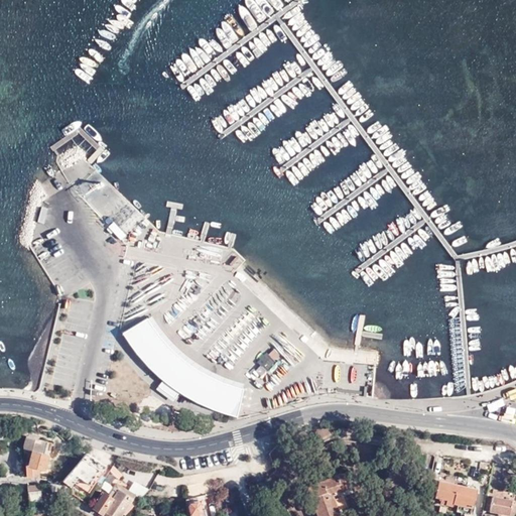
[(63,172),(72,183),(79,178),(71,167),(63,172)]
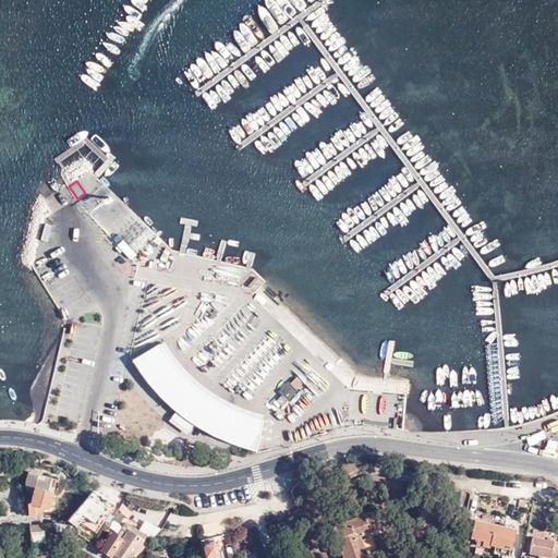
[(128,261),(136,255),(125,239),(117,244),(128,261)]
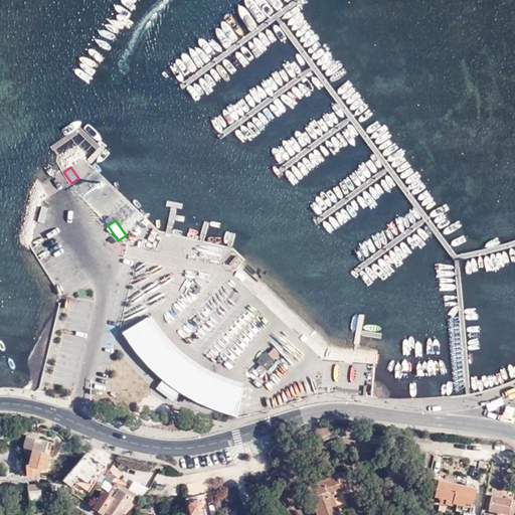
[(151,314),(147,316),(162,337),(171,347),(181,357),(201,370),(213,377),(228,383),(242,387),(244,382),(231,378),(217,373),(206,367),(187,355),(175,344),(169,338),(161,328),(156,320),(151,314)]
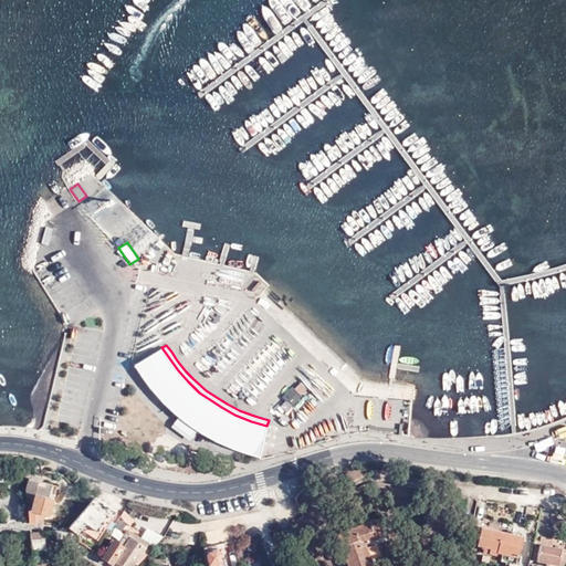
[(179,416),(174,423),(191,437),(197,429),(212,439),(236,449),(260,457),(268,426),(266,426),(251,421),(234,415),(221,407),(199,392),(188,381),(178,370),(161,347),(160,346),(134,364),(145,379),(159,397),(171,409),(179,416)]
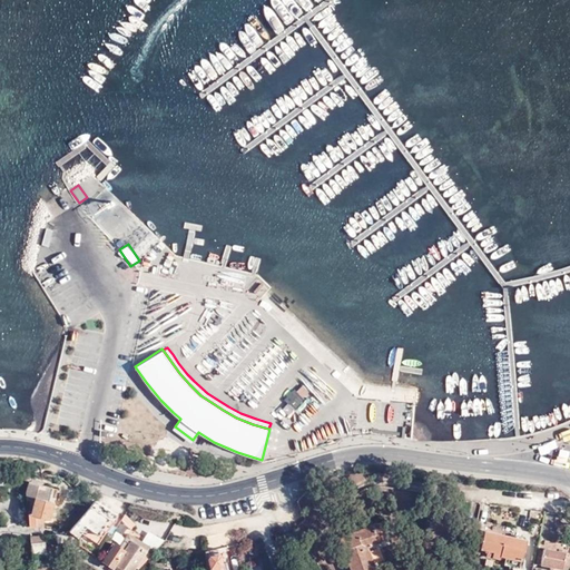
[(304,397),(310,391),(301,384),(295,391),(304,397)]
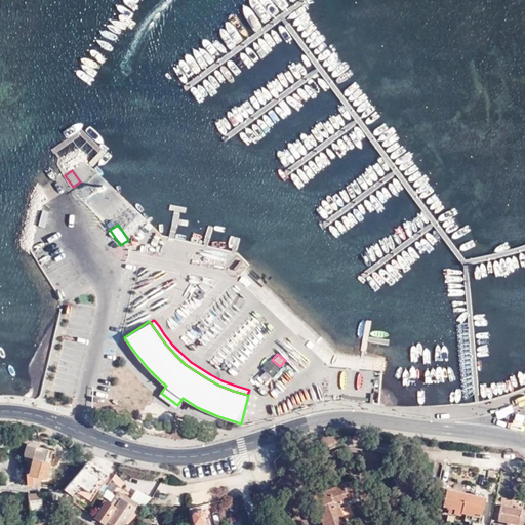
[(268,380),(279,368),(270,359),(257,371),(268,380)]
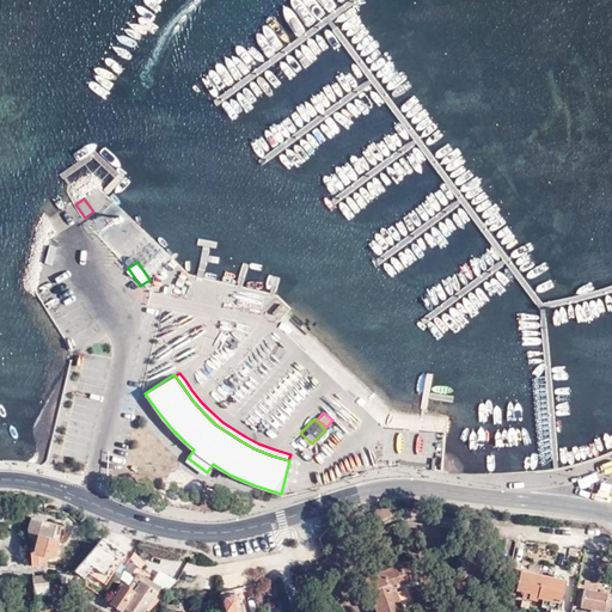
[(207,472),(188,458),(185,460),(204,476),(207,472)]
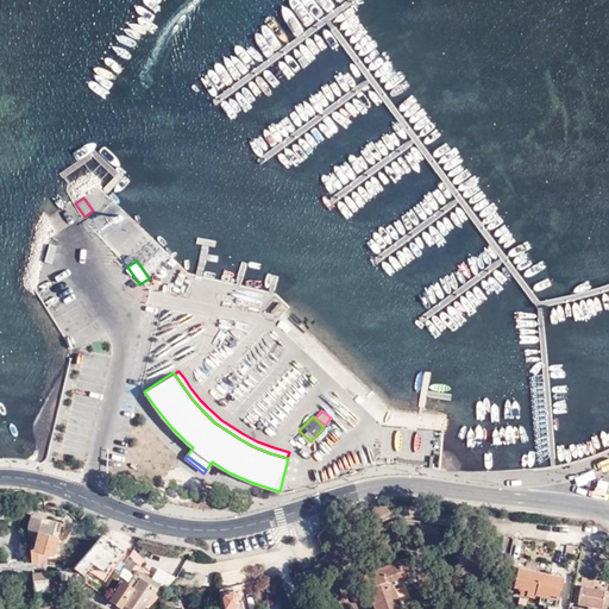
[(29,547),(30,562),(45,562),(48,552),(52,553),(57,535),(51,534),(52,528),(58,529),(61,521),(30,514),(27,525),(27,533),(32,534),(31,540),(35,540),(32,548),(29,547)]
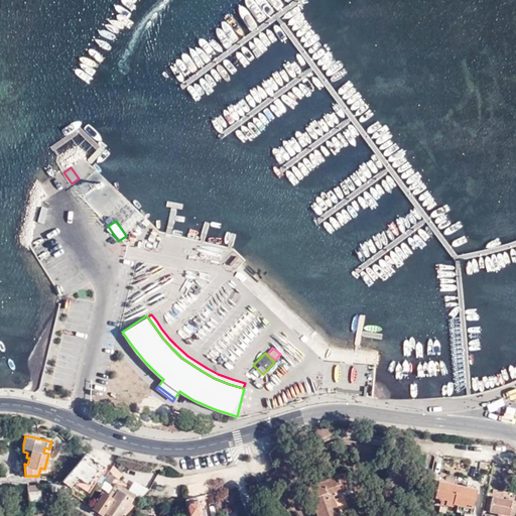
[(56,447),(65,454),(73,445),(65,439),(56,447)]
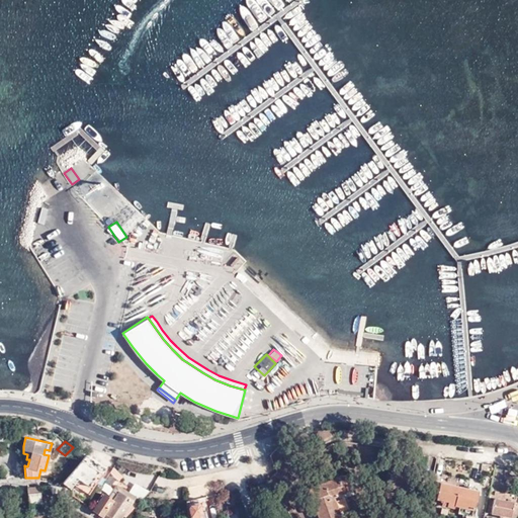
[(85,454),(64,482),(70,487),(73,483),(89,493),(93,487),(90,484),(92,480),(96,482),(106,466),(85,454)]
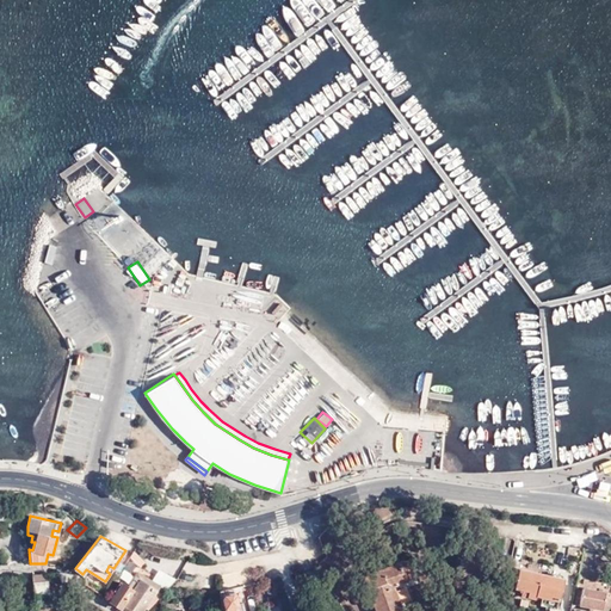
[(403,575),(400,566),(399,562),(364,575),(376,608),(382,610),(387,609),(401,604),(393,585),(405,580),(403,575)]
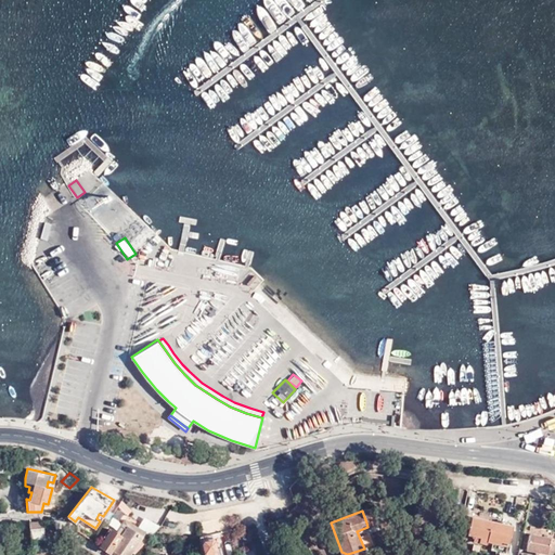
[(372,511),(363,514),(366,523),(374,520),(372,511)]
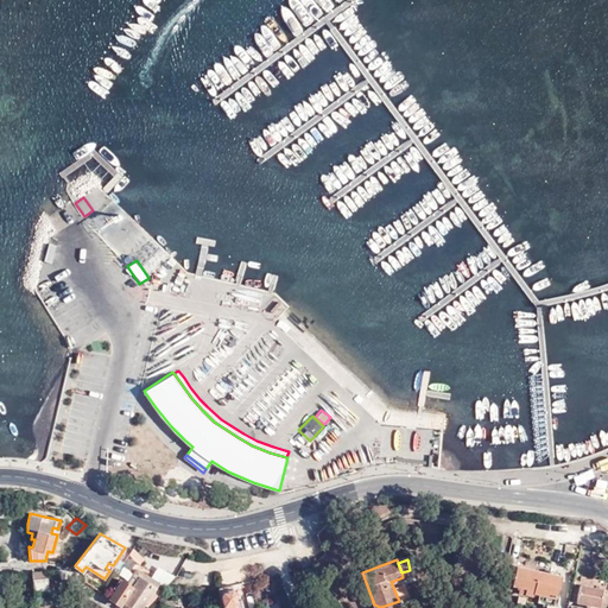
[(506,563),(500,589),(531,595),(532,591),(540,594),(539,600),(552,603),(558,574),(514,565),(515,562),(506,559),(506,563)]
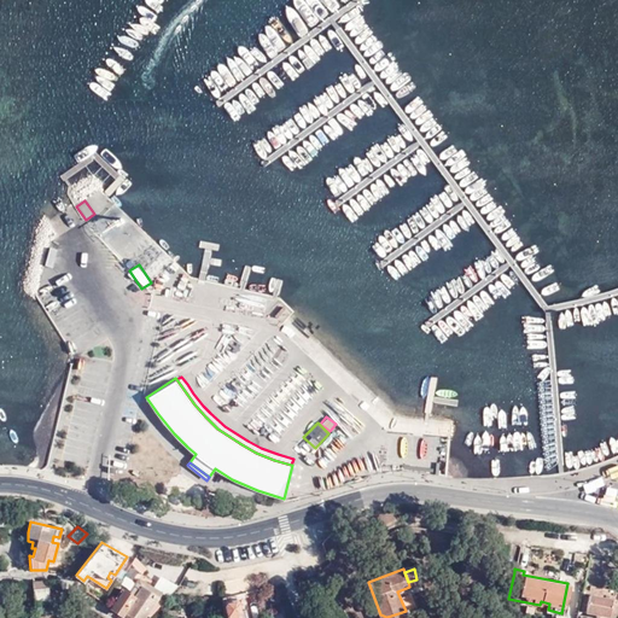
[(503,570),(499,596),(508,599),(514,572),(503,570)]
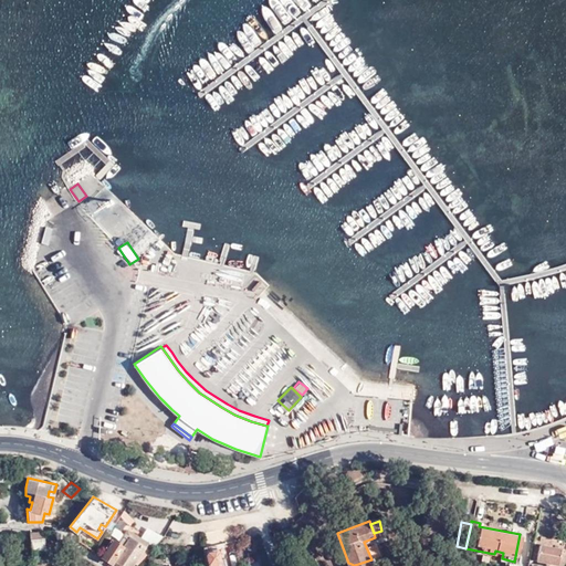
[(124,565),(130,565),(149,541),(132,530),(128,535),(124,532),(118,542),(112,537),(107,544),(108,545),(103,555),(113,562),(114,559),(124,565)]
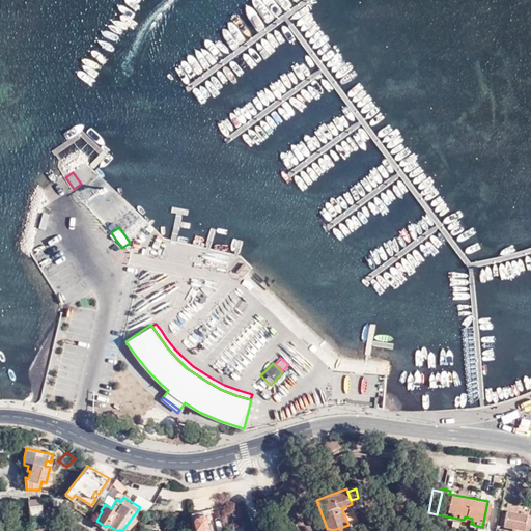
[(40,498),(28,498),(30,518),(43,516),(42,503),(40,503),(40,498)]
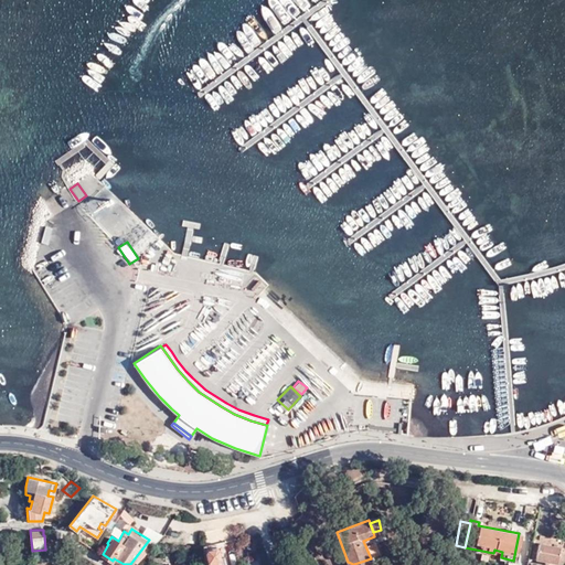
[(215,542),(203,545),(203,564),(224,564),(223,555),(217,556),(215,542)]
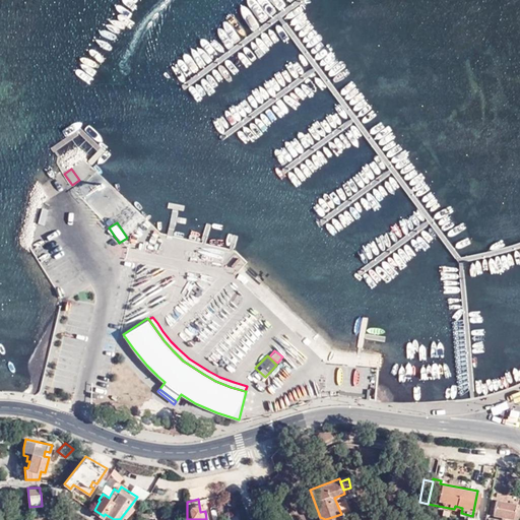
[(500,518),(511,519),(515,519),(516,519),(518,519),(519,506),(515,505),(515,503),(496,499),(496,502),(490,501),(486,513),(501,516),(500,518)]
